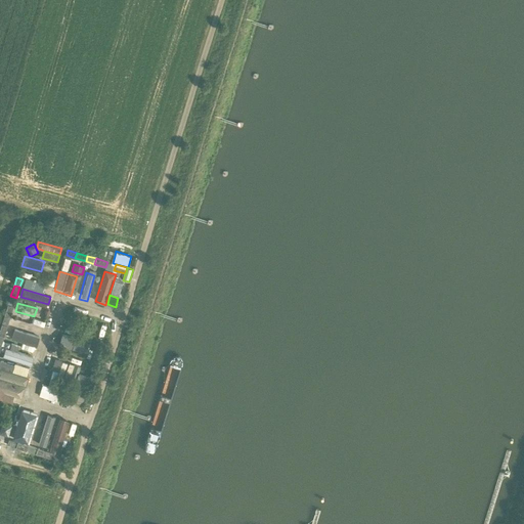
[(13,307),(8,305),(4,315),(10,317),(13,307)]
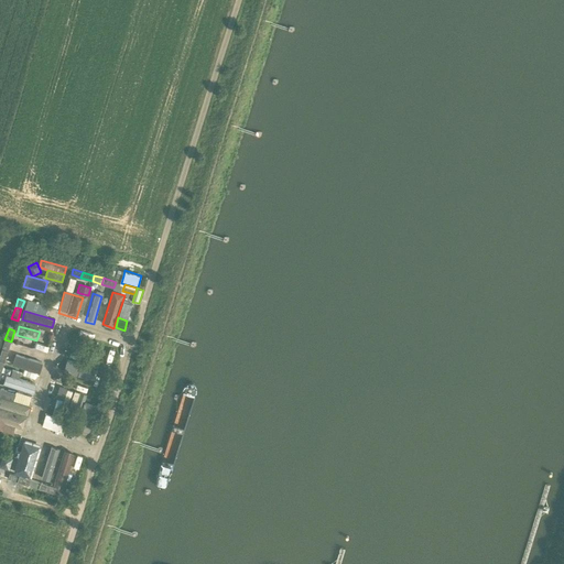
[(4,339),(2,349),(8,351),(11,342),(4,339)]
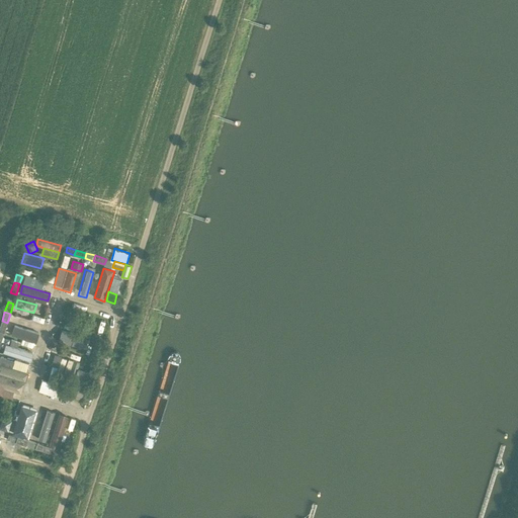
[(38,335),(14,328),(10,340),(34,346),(38,335)]
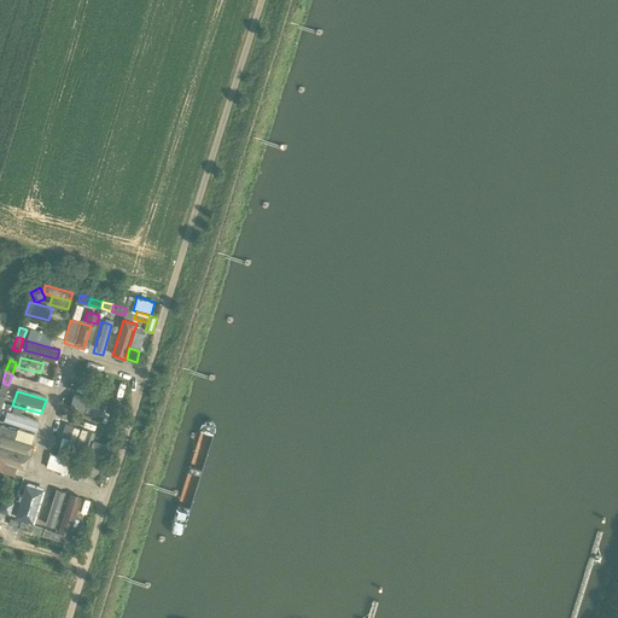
[(99,417),(104,402),(71,392),(68,407),(99,417)]
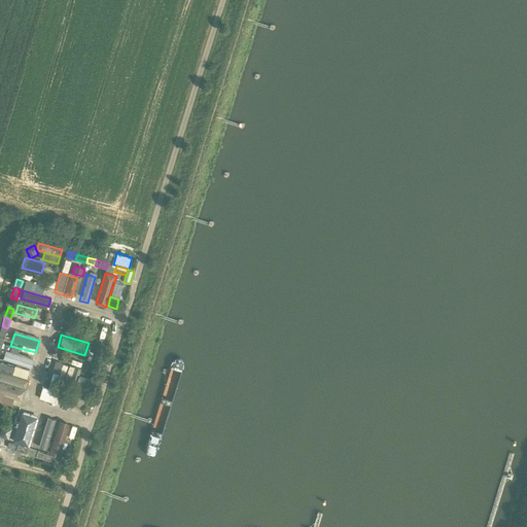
[(30,358),(6,352),(3,362),(27,370),(30,358)]
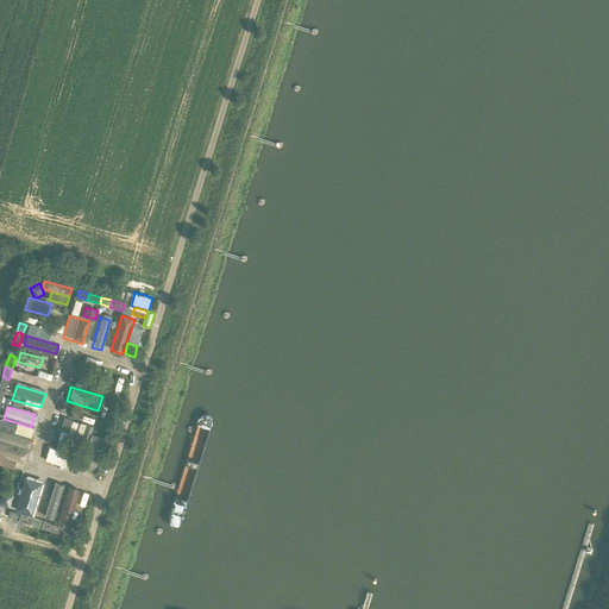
[(66,418),(62,426),(70,429),(73,420),(66,418)]
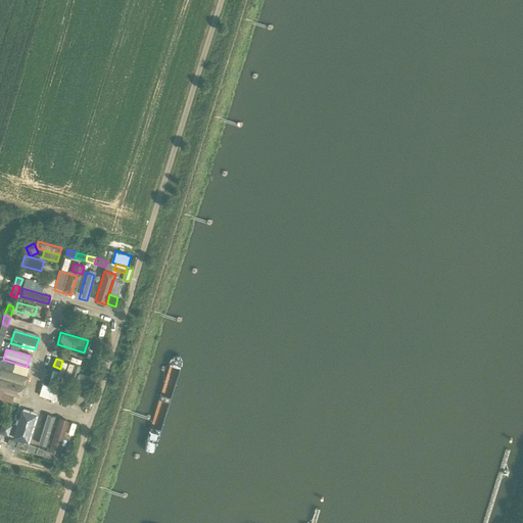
[(20,374),(0,368),(0,377),(18,383),(20,374)]
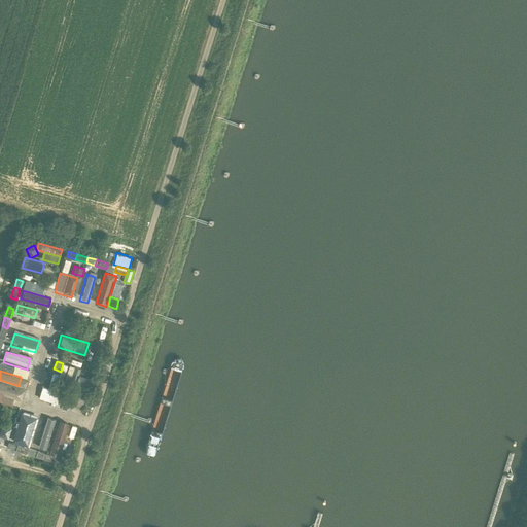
[(70,401),(83,406),(91,379),(78,376),(70,401)]
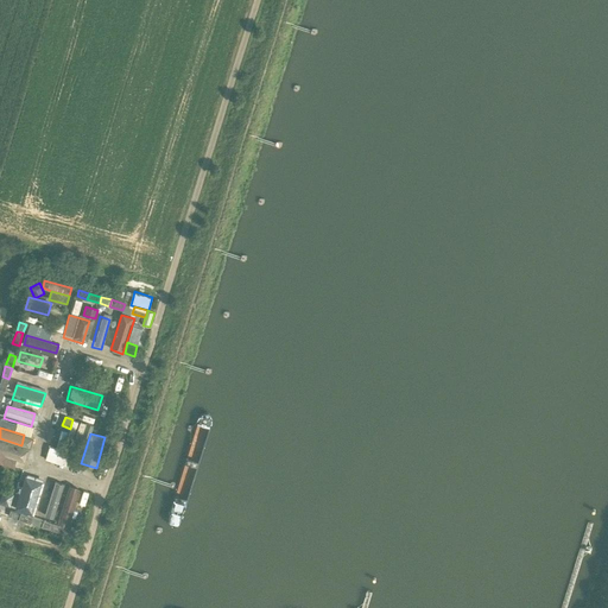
[(24,450),(0,443),(0,462),(19,468),(24,450)]
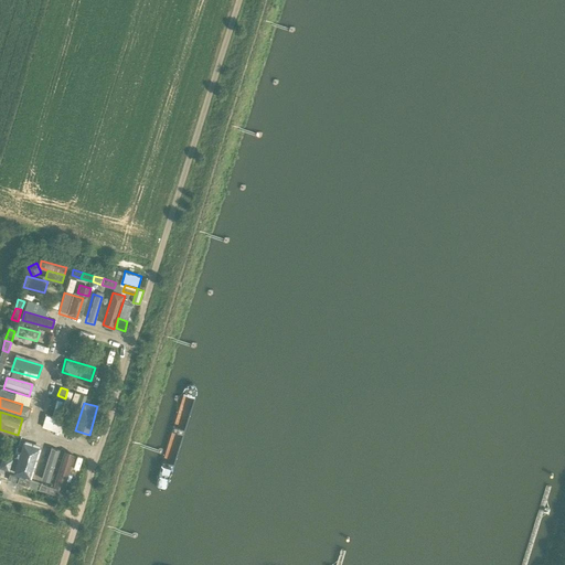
[(61,433),(65,419),(46,414),(42,426),(61,433)]
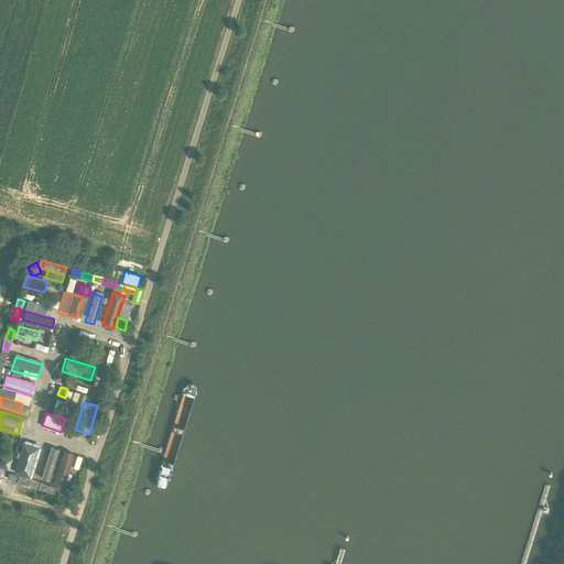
[(38,446),(22,441),(12,470),(28,476),(38,446)]
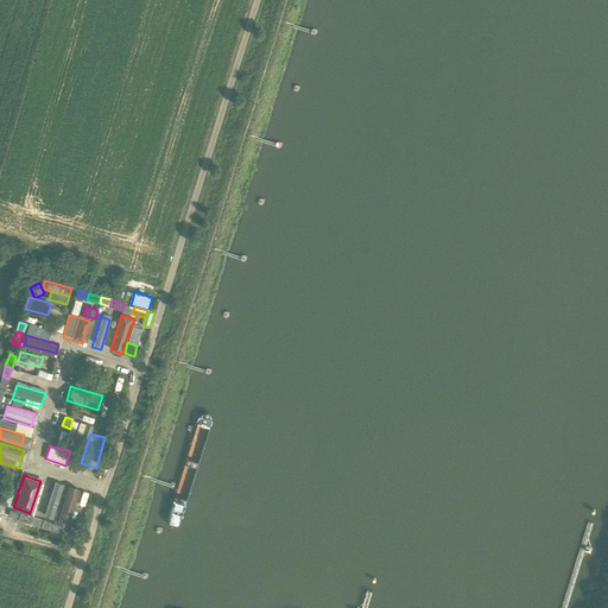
[(52,520),(62,487),(51,485),(42,518),(52,520)]
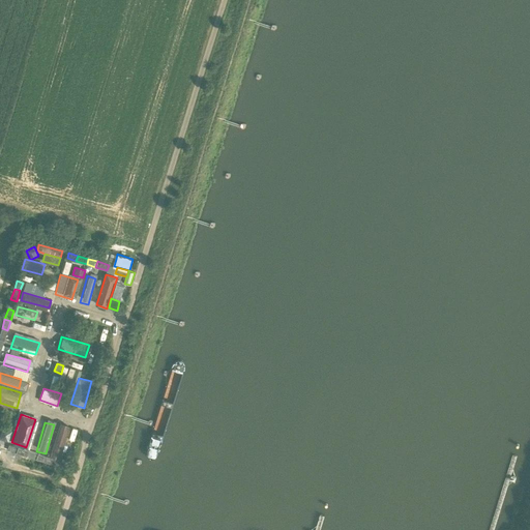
[(0,434),(0,440),(9,442),(11,430),(1,428),(0,434)]
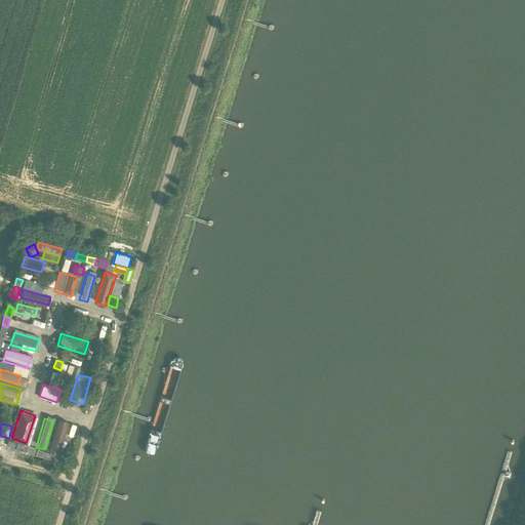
[(66,454),(74,428),(66,425),(57,452),(66,454)]
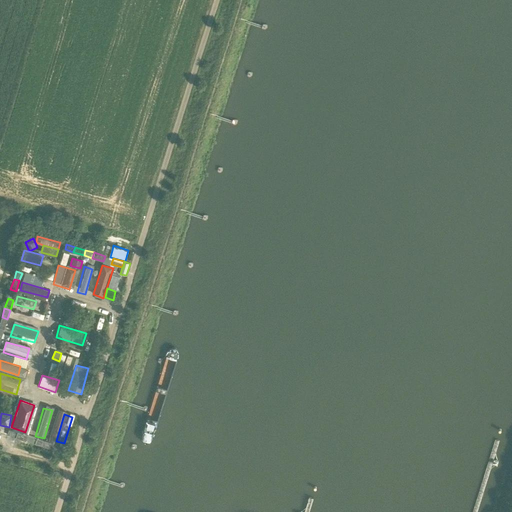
[(7,435),(16,437),(18,432),(9,429),(7,435)]
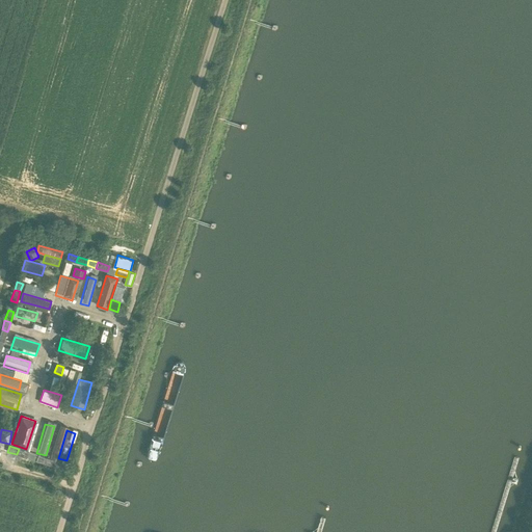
[(19,449),(17,454),(27,458),(29,452),(19,449)]
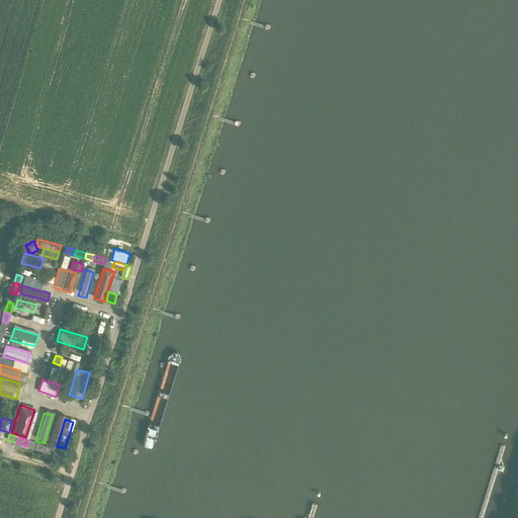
[(35,449),(35,448),(37,443),(28,440),(26,446),(35,449)]
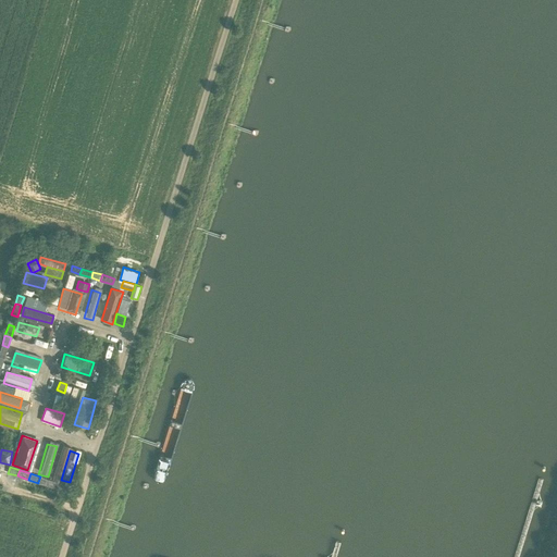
[(38,482),(49,486),(51,480),(40,477),(38,482)]
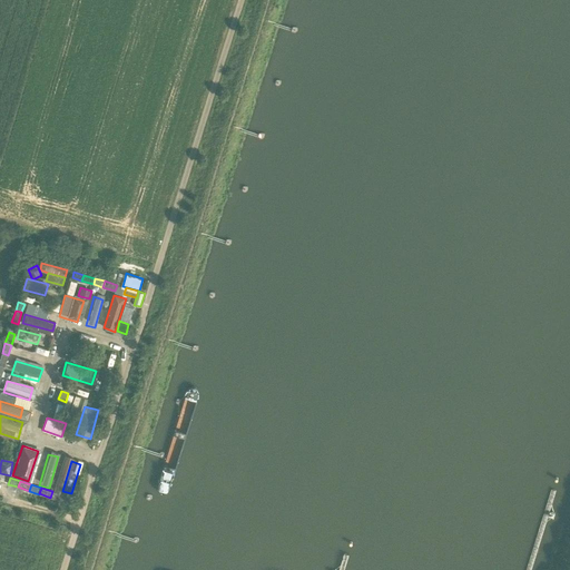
[(64,494),(52,491),(50,498),(62,501),(64,494)]
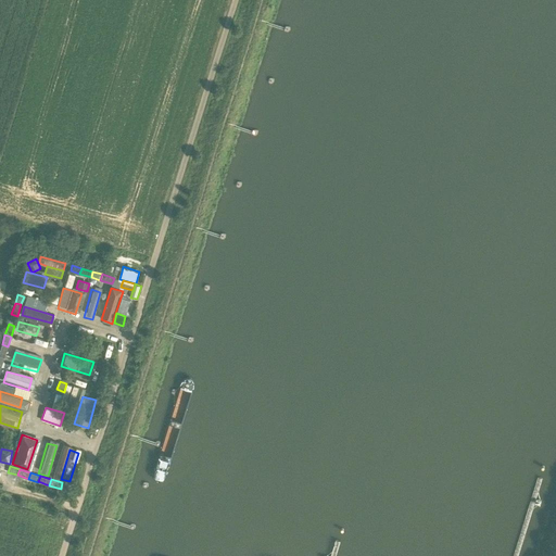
[(72,485),(62,482),(61,489),(70,491),(72,485)]
